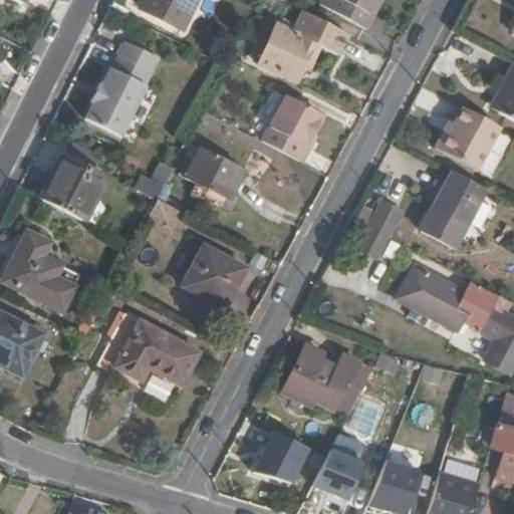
[(151,0),(146,10),(186,30),(201,0),(151,0)]
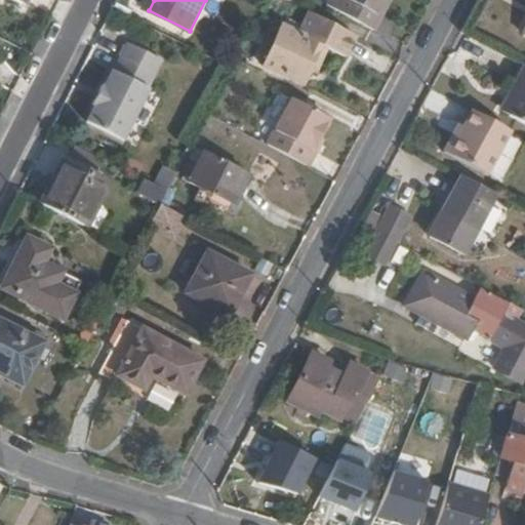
[(327,0),(325,4),(373,30),(389,0),(327,0)]
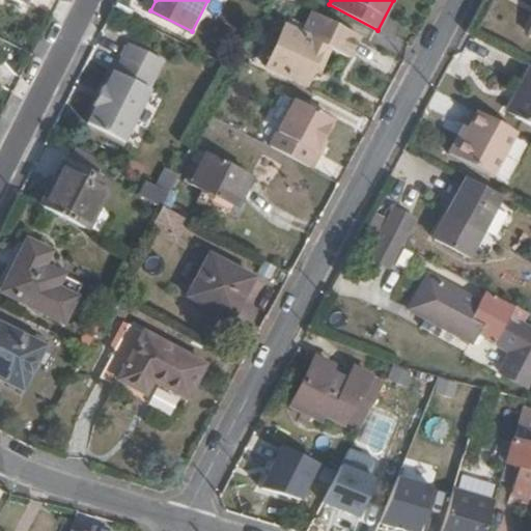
[(351,56),(360,35),(312,10),(302,32),(284,25),(267,64),(308,81),(308,82),(313,70),(326,44),(332,47),(351,56)]
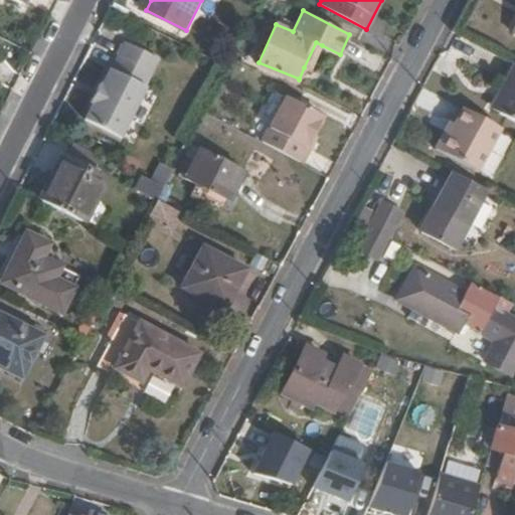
[(304,67),(310,70),(322,45),(316,42),(304,67)]
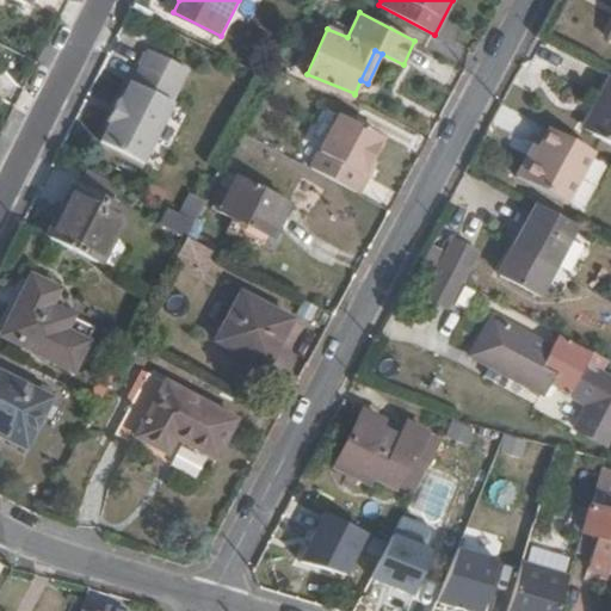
[(109,143),(150,165),(183,105),(179,103),(195,74),(155,54),(141,82),(139,81),(129,100),(125,98),(112,122),(118,125),(109,143)]
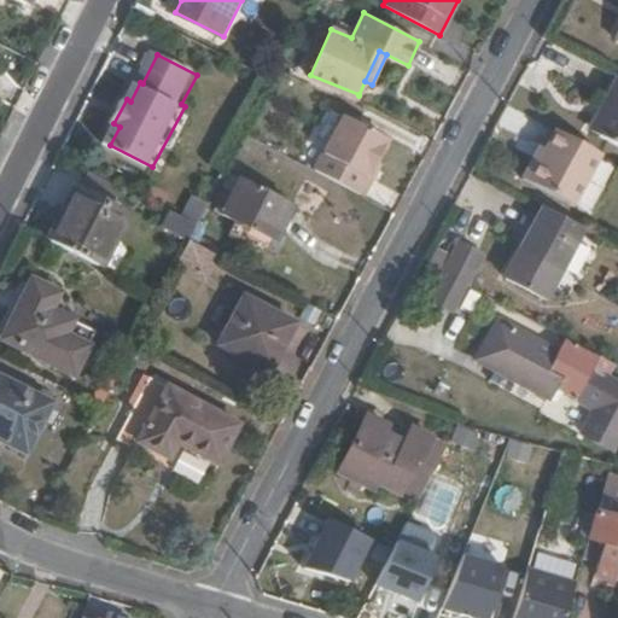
[(359,95),(359,94),(310,75),(309,79),(356,99),(359,95)]
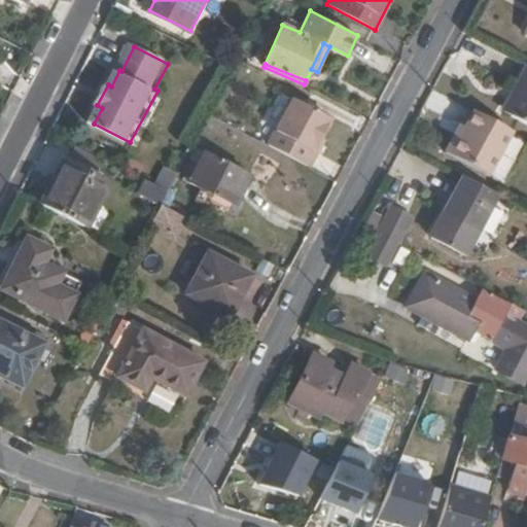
[(508,115),(526,125),(526,67),(519,83),(526,89),(520,102),(516,99),(508,115)]
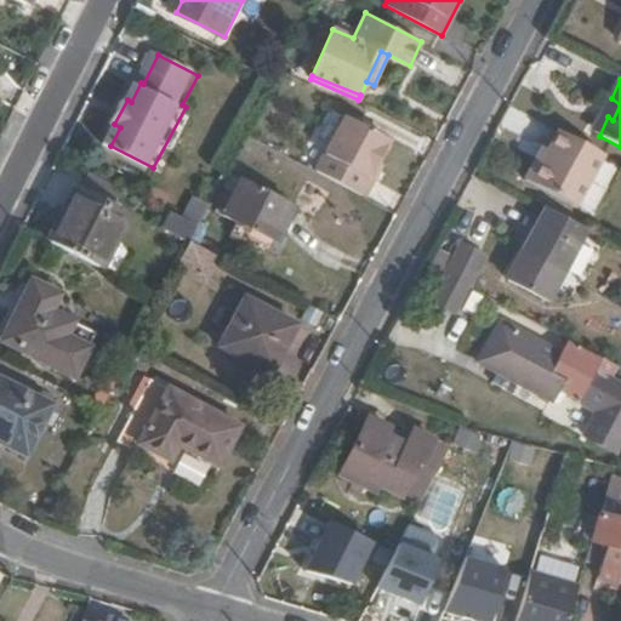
[(366,177),(386,140),(346,120),(318,172),(362,195),(370,180),(366,177)]
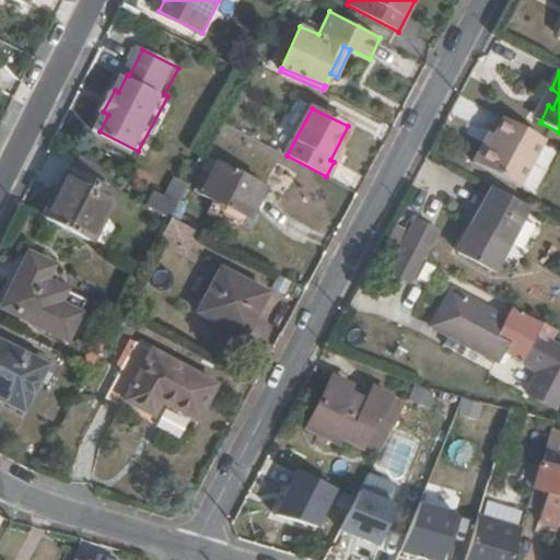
[(518,187),(545,138),(503,116),(493,133),(489,143),(483,140),(473,161),(518,187)]
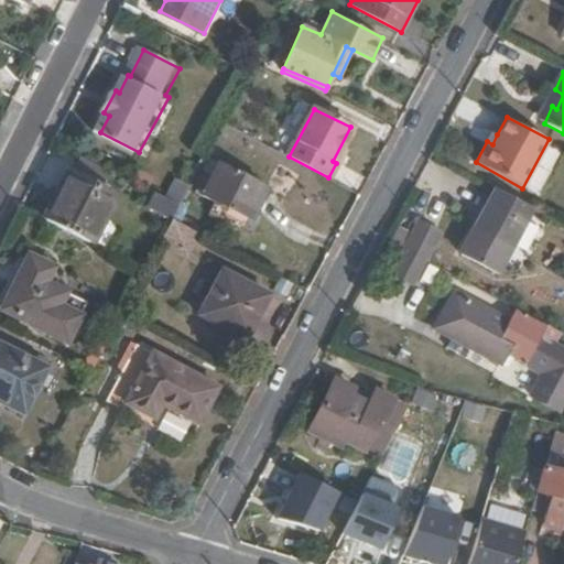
[(492,144),(497,134),(492,133),(487,141),(492,144)]
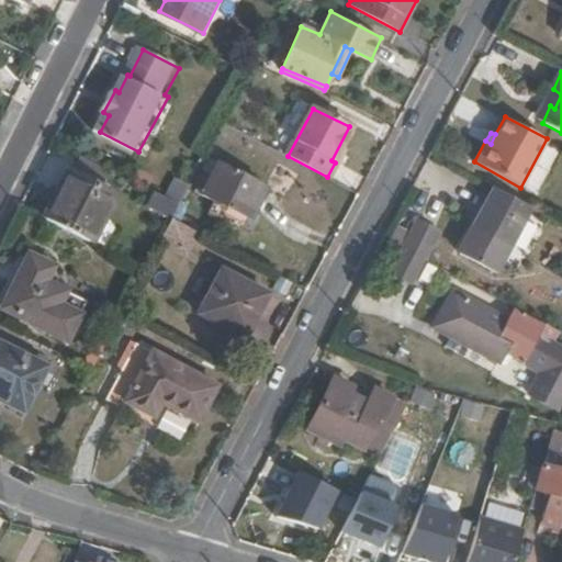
[(249,218),(266,186),(216,161),(200,193),(249,218)]
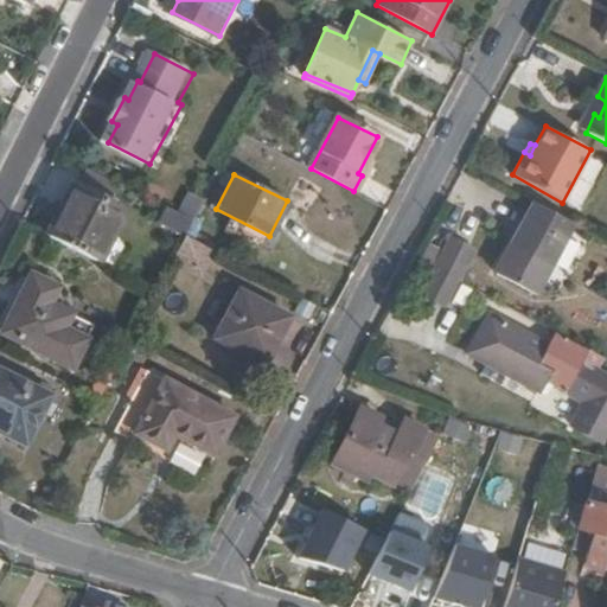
[(83,190),(58,238),(104,262),(129,213),(83,190)]
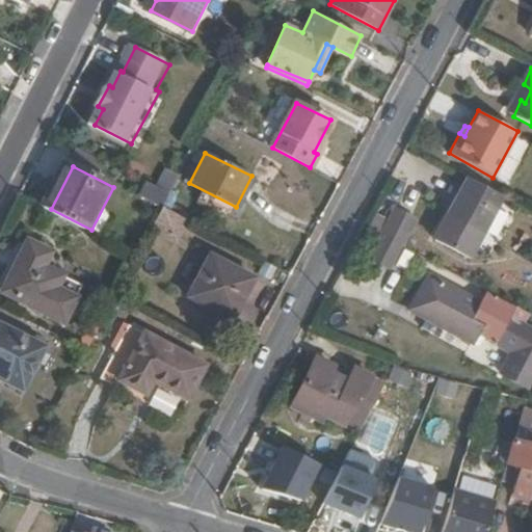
[(171,191),(140,176),(133,190),(165,206),(171,191)]
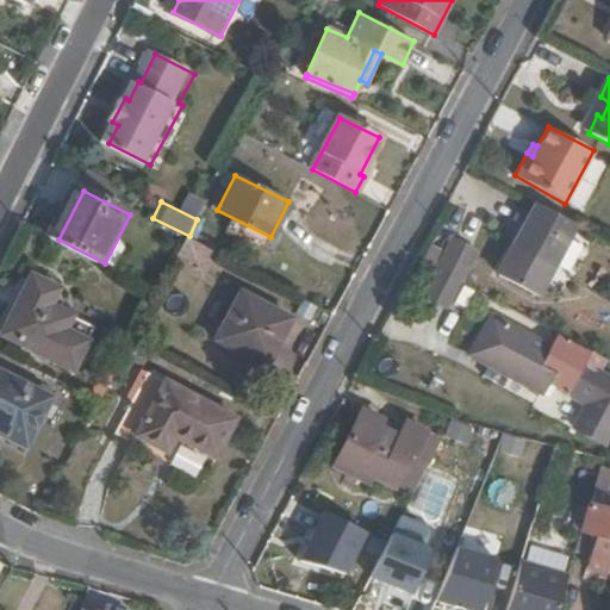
[(277,241),(296,205),(288,201),(271,237),(277,241)]
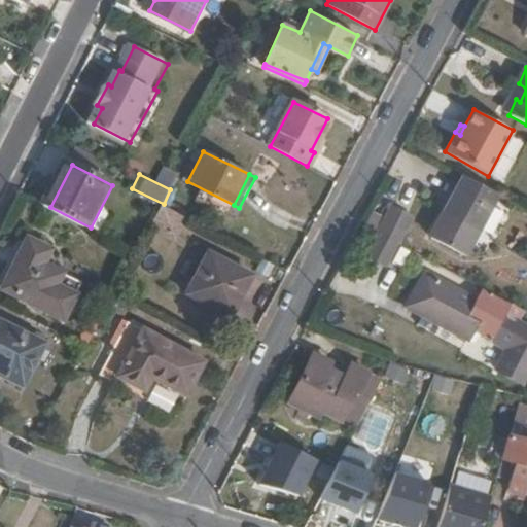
[(479,232),(498,196),(462,176),(442,211),(479,232)]
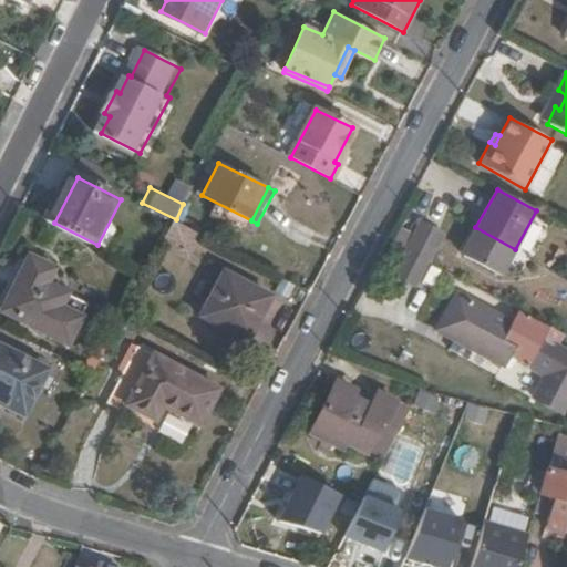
[(161,246),(191,259),(202,233),(173,219),(161,246)]
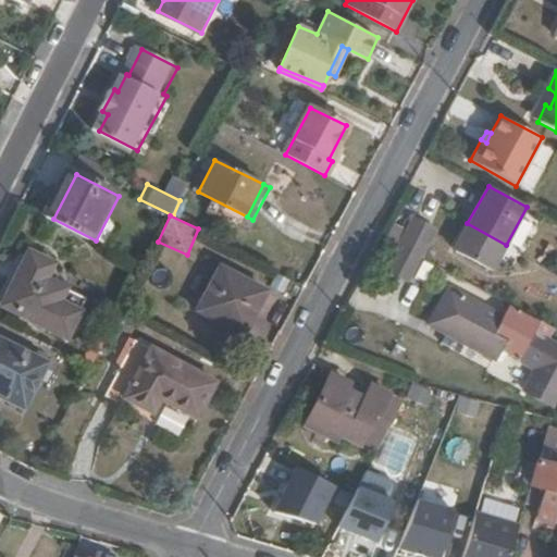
[(506,245),(467,223),(453,249),(492,271),(506,245)]
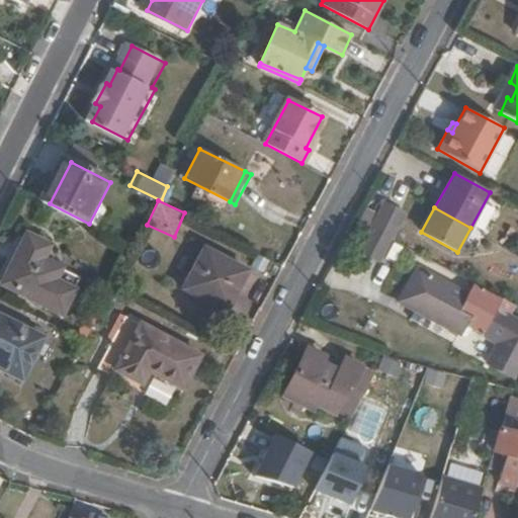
[(390,239),(372,230),(360,252),(378,262),(390,239)]
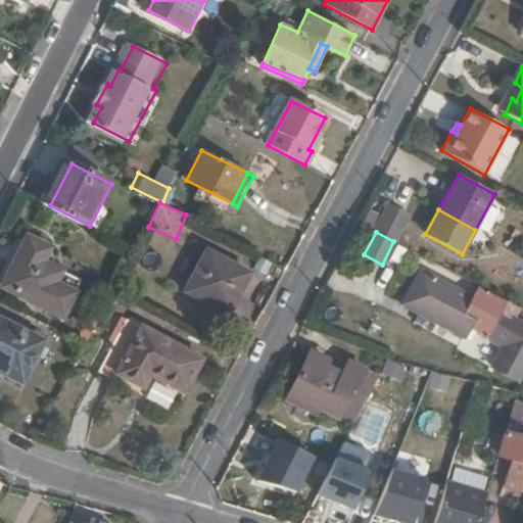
[(184,291),(228,315),(249,273),(205,250),(184,291)]
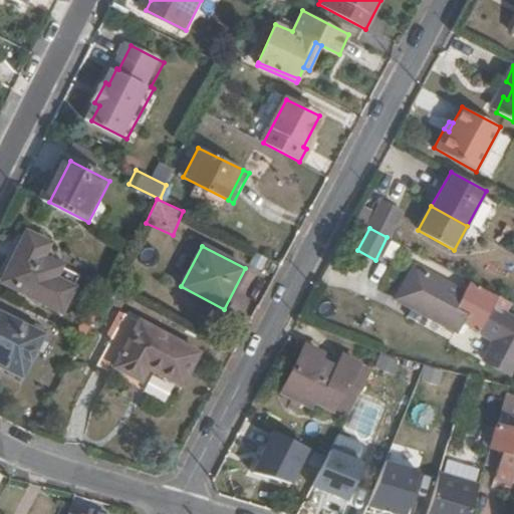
[(28,248),(9,284),(67,313),(85,277),(28,248)]
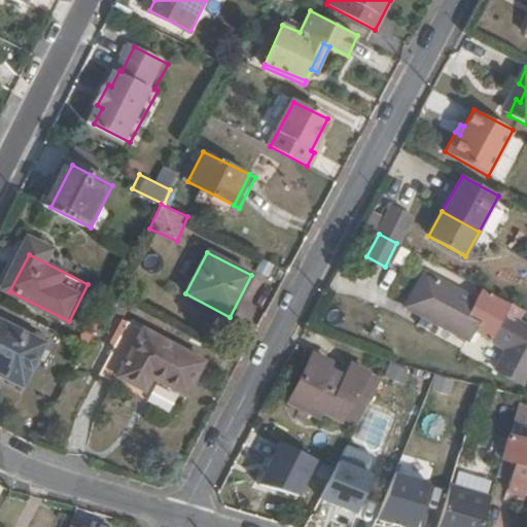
[(481,290),(476,300),(424,272),(406,307),(467,340),(472,328),(491,339),(508,348),(496,371),(520,384),(526,370),(526,327),(515,321),(516,319),(518,321),(523,311),(511,304),(508,306),(481,290)]
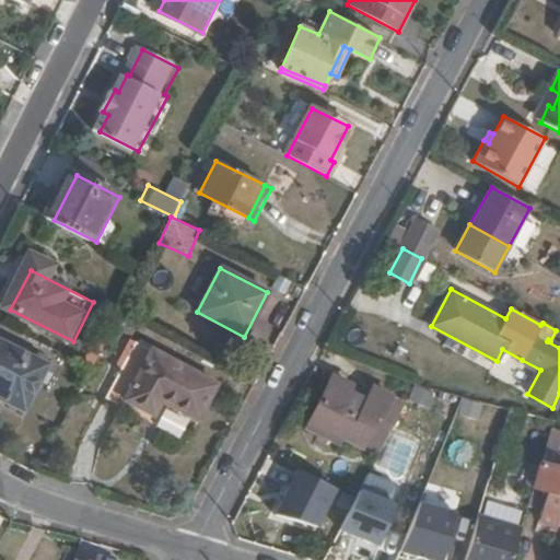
[(0,396),(26,410),(50,364),(0,337),(0,396)]
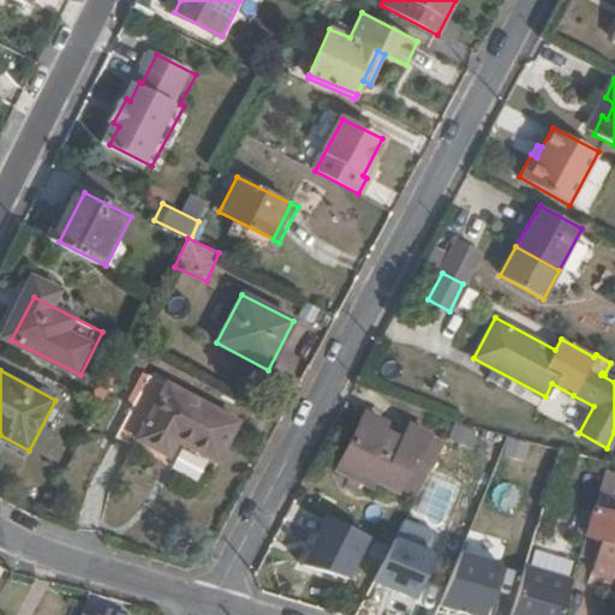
[(216,461),(238,422),(148,375),(114,436),(132,447),(137,440),(168,457),(177,441),(216,461)]
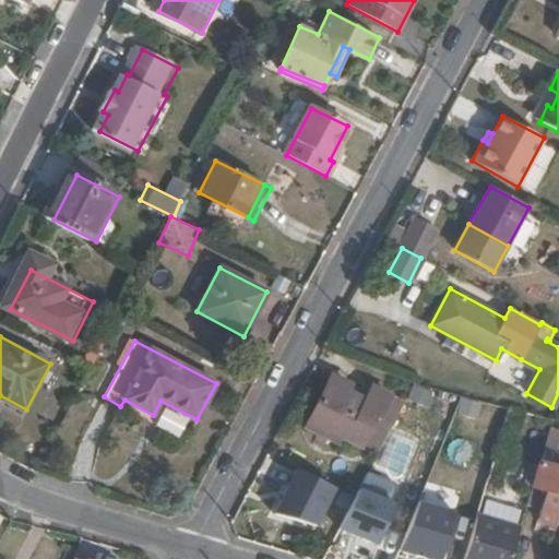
[(347,391),(351,384),(332,375),(309,419),(377,454),(403,402),(372,385),(365,400),(347,391)]
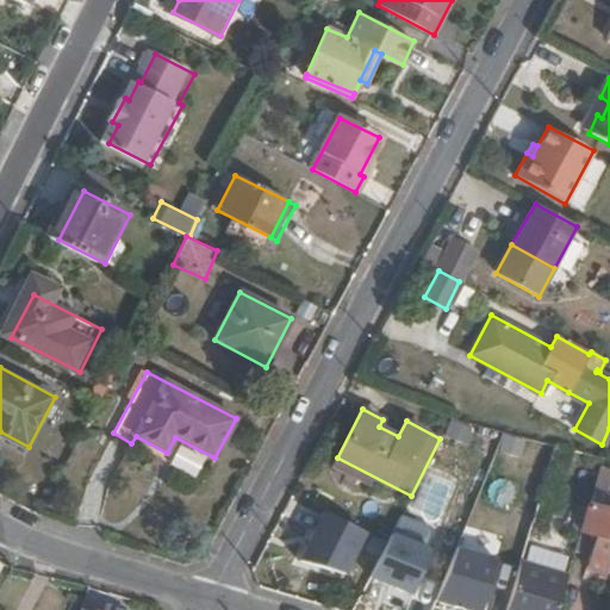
[(567,466),(572,450),(553,446),(549,460),(567,466)]
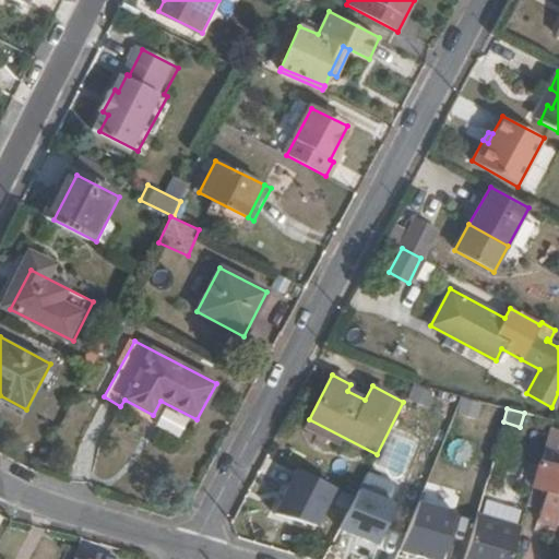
[(558,468),(558,452),(543,448),(538,463),(558,468)]
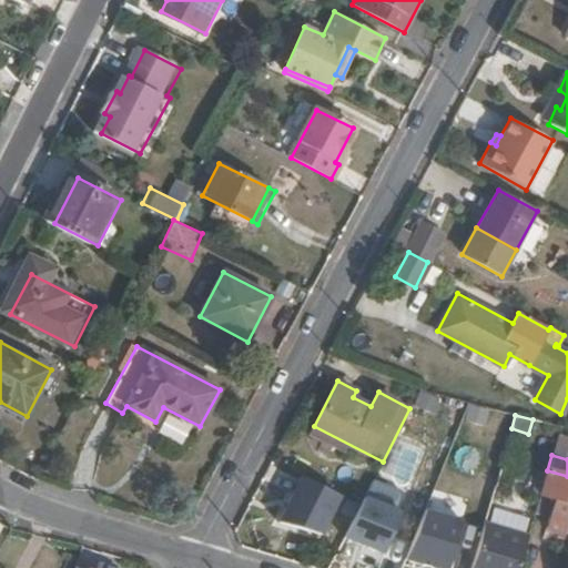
[(567,476),(547,470),(540,495),(550,498),(547,517),(545,529),(564,534),(567,513),(567,476)]
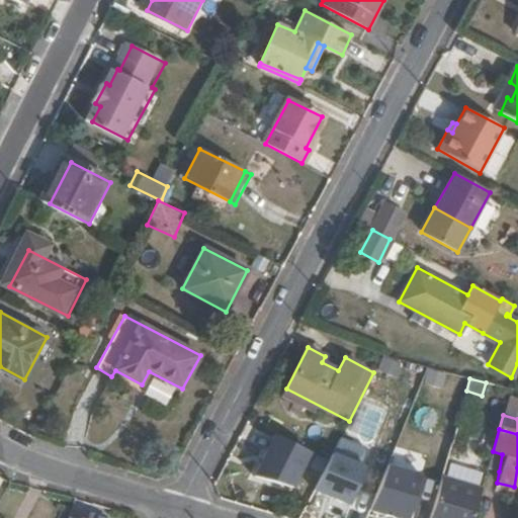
[(270,434),(256,475),(297,490),(313,449),(270,434)]
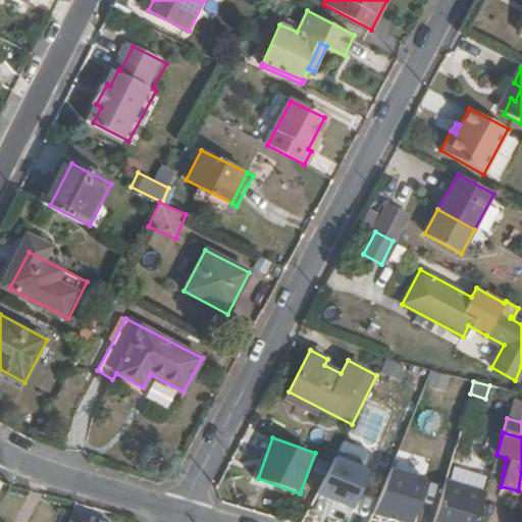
[(402,493),(415,463),(375,447),(361,477),(402,493)]
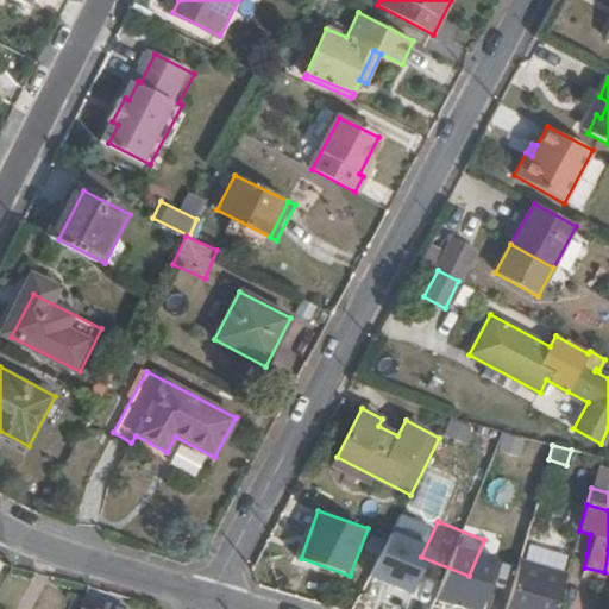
[(586,554),(590,534),(579,531),(573,551),(586,554)]
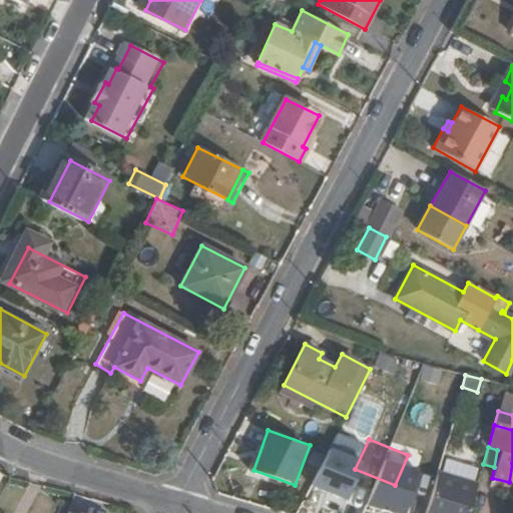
[(474,483),(478,468),(446,458),(441,472),(474,483)]
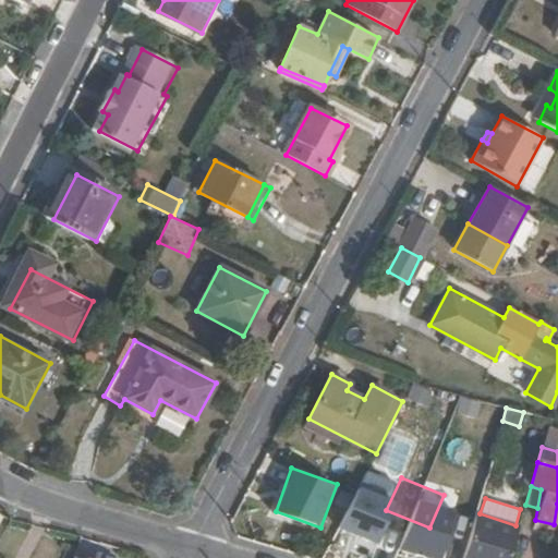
[(509,557),(519,526),(516,525),(480,513),(475,512),(462,557),(509,557)]
